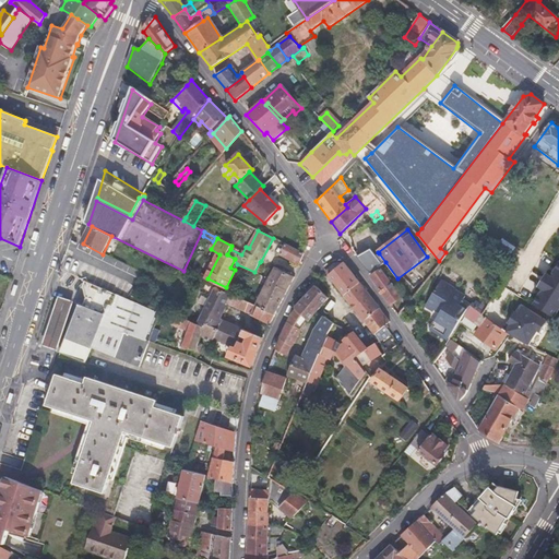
[(299,264),(304,252),(284,244),(280,254),(299,264)]
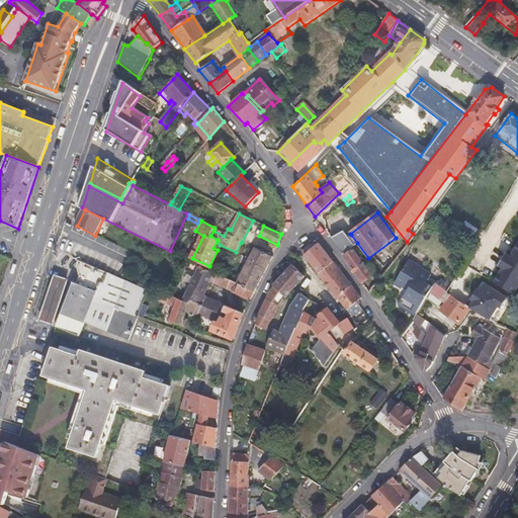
[(342,233),(332,240),(341,254),(357,243),(351,235),(346,238),(342,233)]
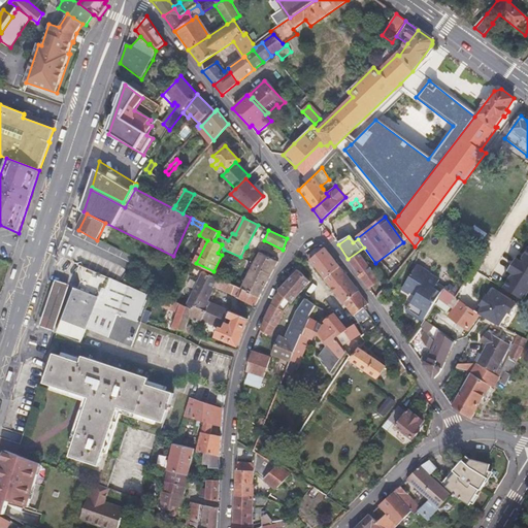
[(72,246),(67,259),(83,265),(117,279),(123,267),(72,246)]
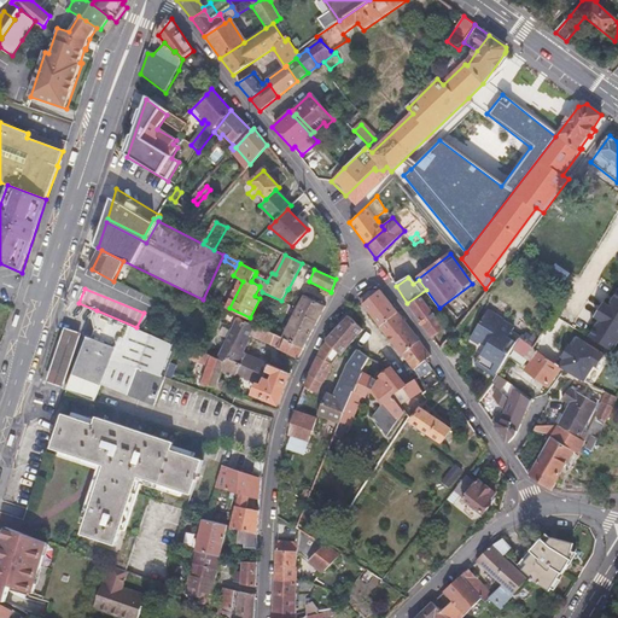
[(380,326),(397,313),(380,290),(378,292),(368,291),(362,296),(366,301),(362,303),(380,326)]
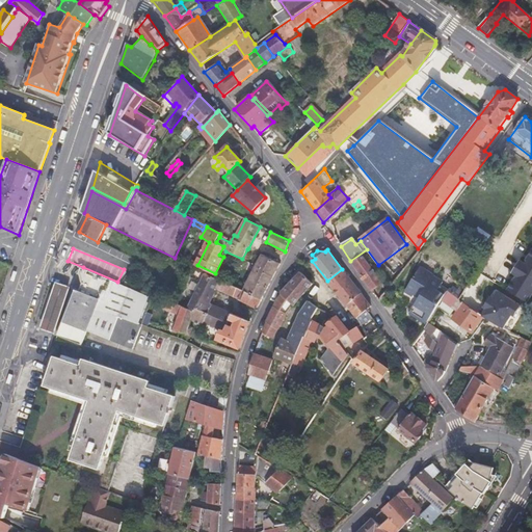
[(517,277),(508,292),(528,303),(531,297),(531,254),(525,265),(521,262),(513,274),(517,277)]
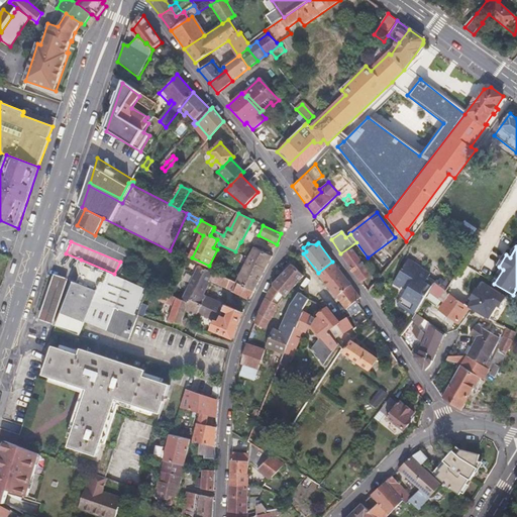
[(254,291),(273,256),(256,248),(253,250),(250,256),(237,283),(254,291)]
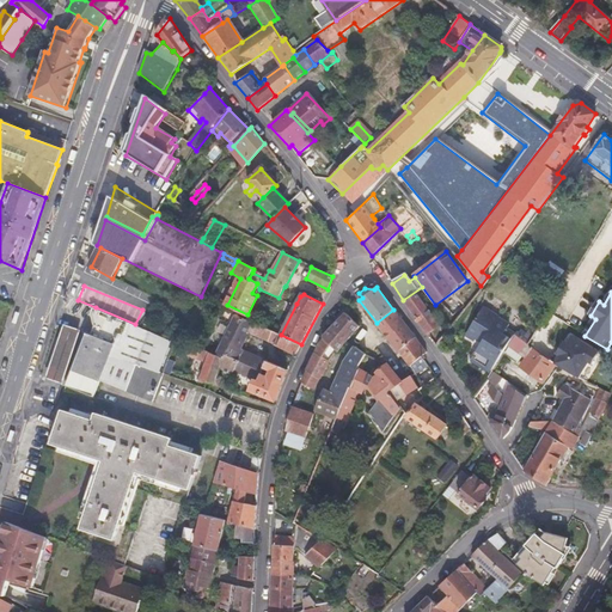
[(405,303),(427,334),(439,325),(417,294),(405,303)]
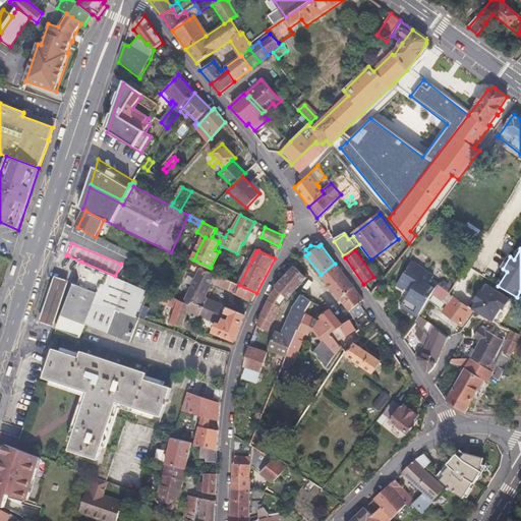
[(135,280),(122,274),(119,278),(115,276),(81,262),(80,266),(80,275),(76,283),(71,281),(54,329),(79,339),(85,325),(130,342),(139,317),(140,314),(143,307),(151,291),(133,284),(135,280)]
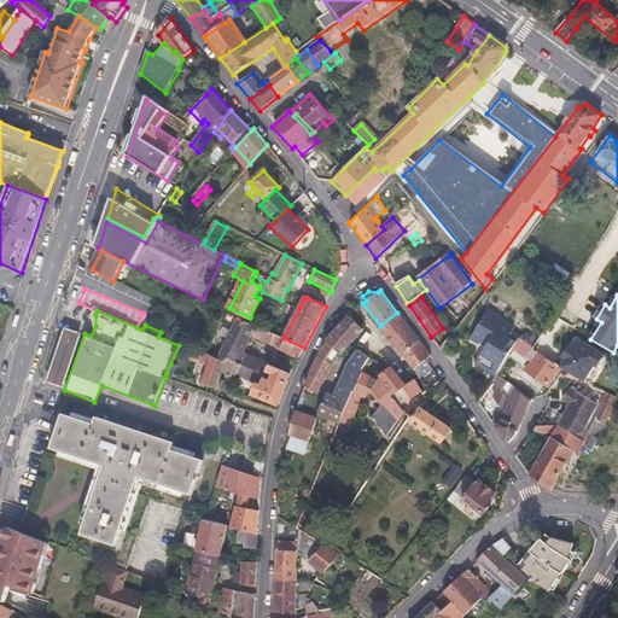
[(477,363),(496,375),(508,356),(520,338),(512,331),(513,327),(487,310),(466,344),(482,355),(477,363)]
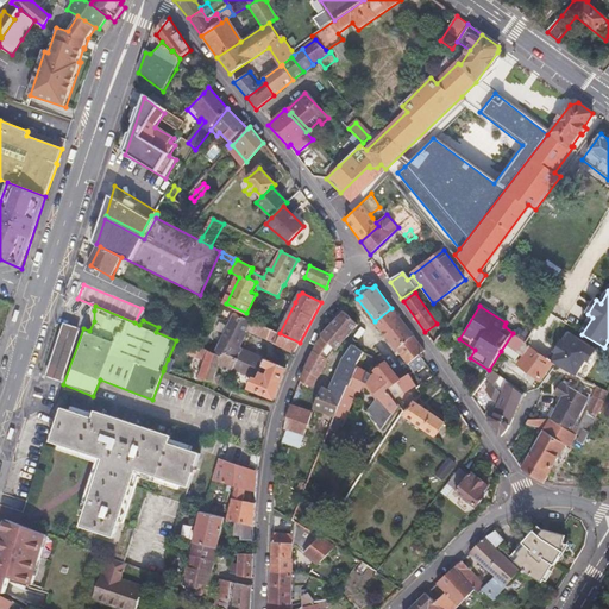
[(397,350),(413,336),(391,308),(375,321),(397,350)]
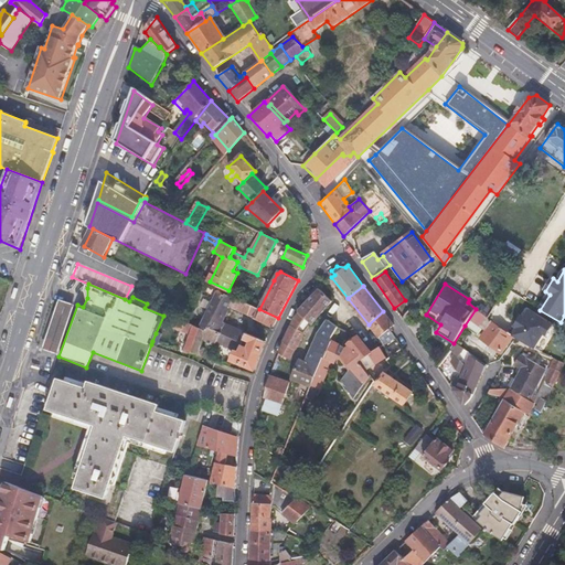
[(332,301),(320,289),(294,318),(281,344),(279,351),(289,355),(292,349),(296,350),(307,331),(320,316),(332,301)]
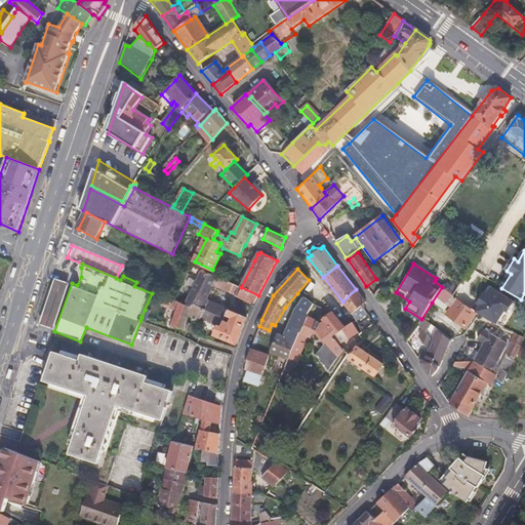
[(204,270),(190,298),(187,305),(192,307),(193,304),(204,309),(207,299),(206,299),(212,285),(254,305),(258,295),(241,287),(204,270)]
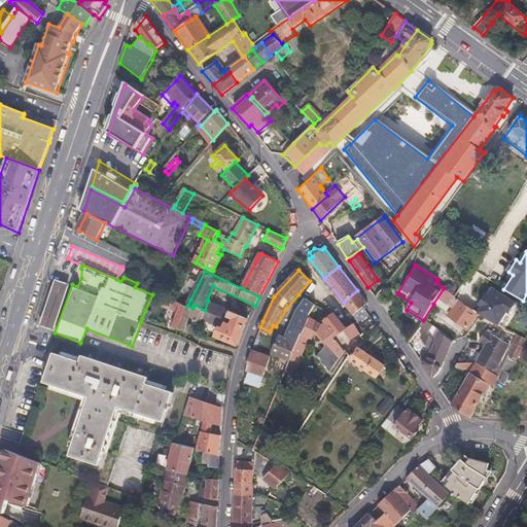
[(67,284),(53,280),(38,325),(53,330),(67,284)]
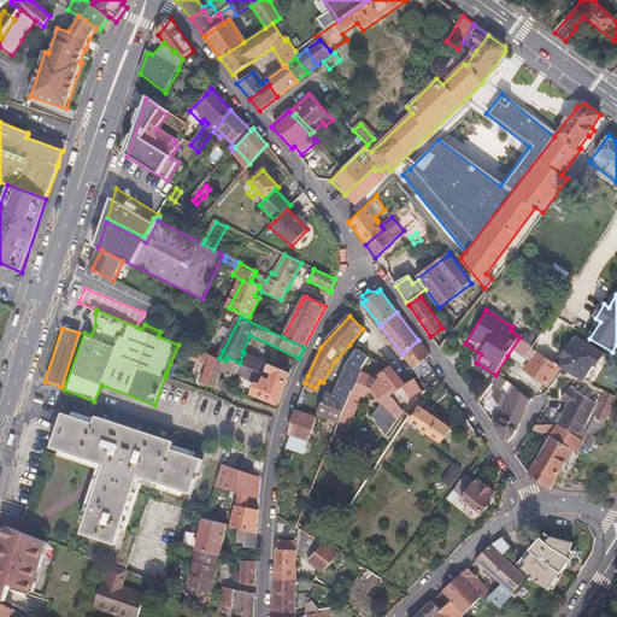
[(550,338),(542,331),(533,346),(540,352),(550,338)]
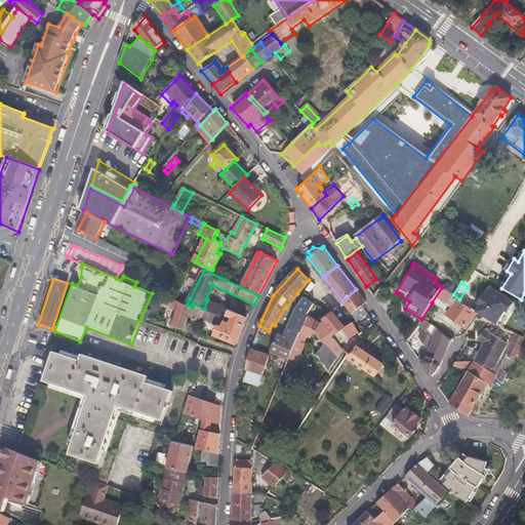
[(459,299),(453,294),(442,287),(432,303),(466,327),(477,312),(459,299)]
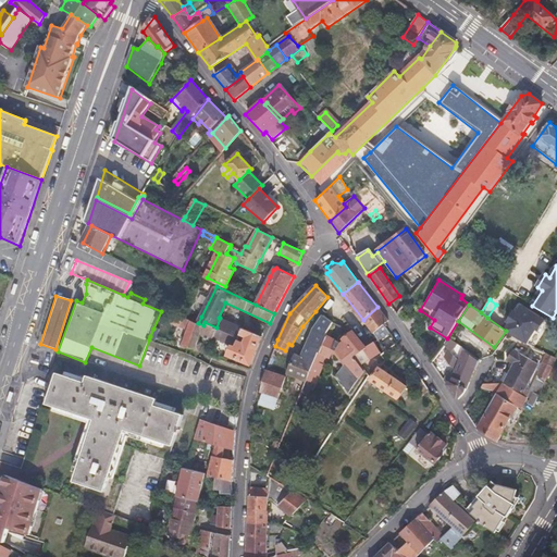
[(374,333),(388,320),(378,307),(363,320),(374,333)]
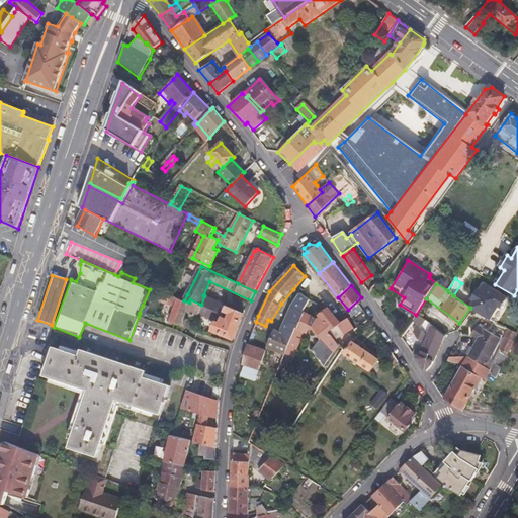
[(475,300),(470,308),(484,317),(492,321),(500,308),(502,310),(508,299),(485,285),(481,291),(475,300)]
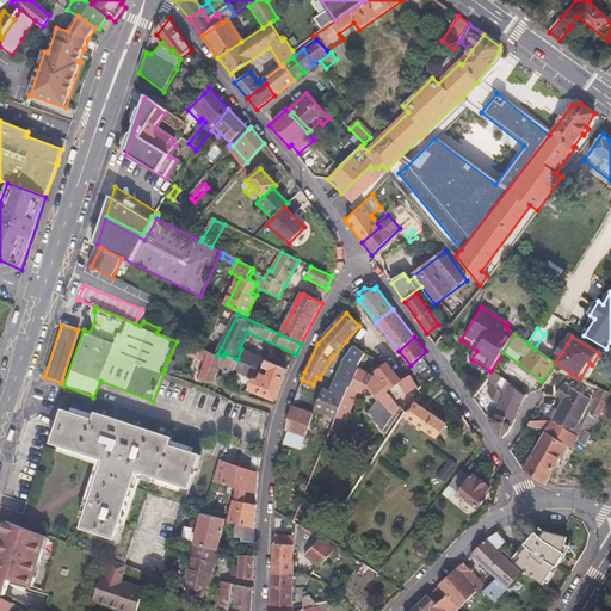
[(554,352),(560,355),(567,344),(562,340),(554,352)]
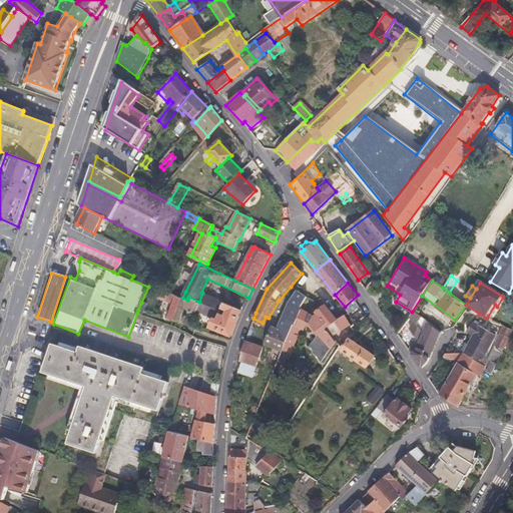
[(187,300),(182,298),(165,290),(162,296),(175,302),(167,320),(176,322),(183,324),(186,318),(182,316),(186,307),(192,310),(199,302),(188,297),(187,300)]
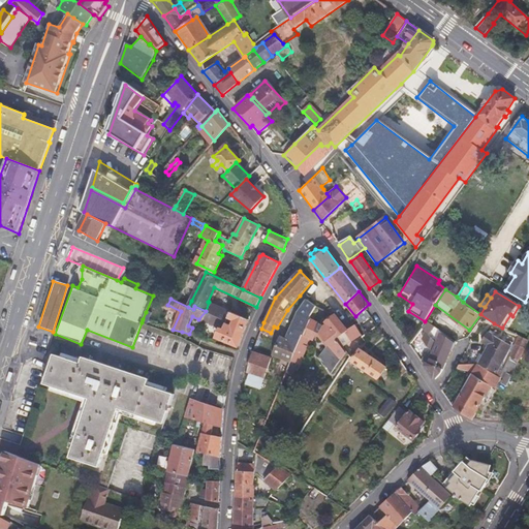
[(274,365),(287,370),(289,365),(311,319),(317,306),(307,301),(299,312),(287,339),(280,337),(273,354),(278,356),(274,365)]
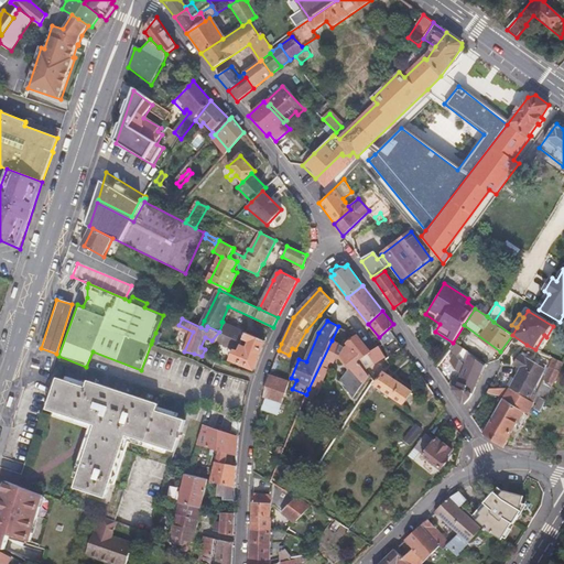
[(223,322),(219,332),(212,340),(210,346),(219,349),(221,345),(227,347),(235,327),(223,322)]
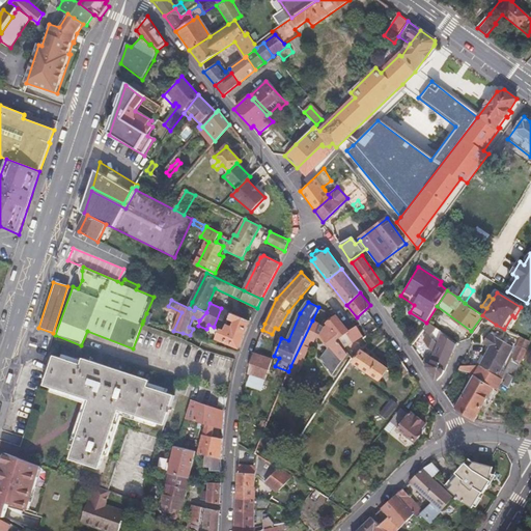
[(225,331),(231,313),(221,308),(214,327),(221,330),(225,331)]
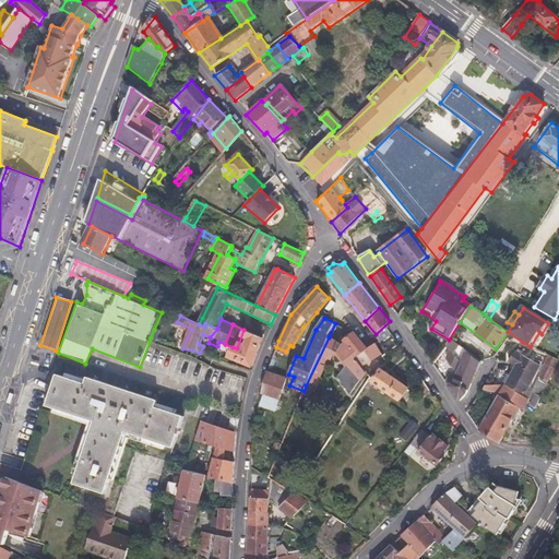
[(252,368),(263,339),(244,330),(237,348),(233,347),(228,359),(252,368)]
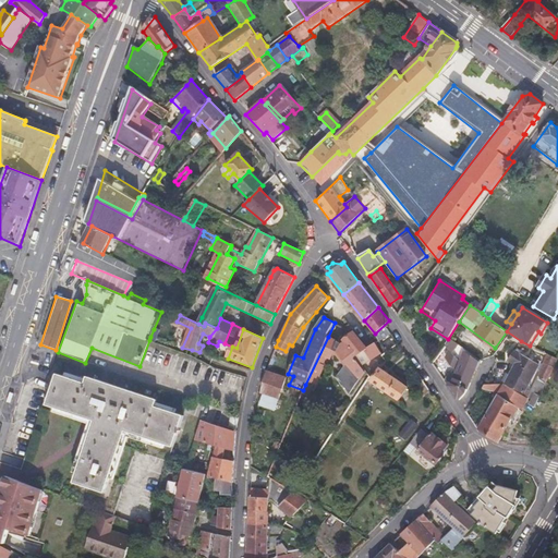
[(350,393),(365,371),(360,364),(354,358),(366,349),(353,332),(344,339),(346,342),(343,344),(328,337),(305,385),(313,388),(328,356),(331,359),(335,352),(338,354),(344,364),(338,376),(350,393)]
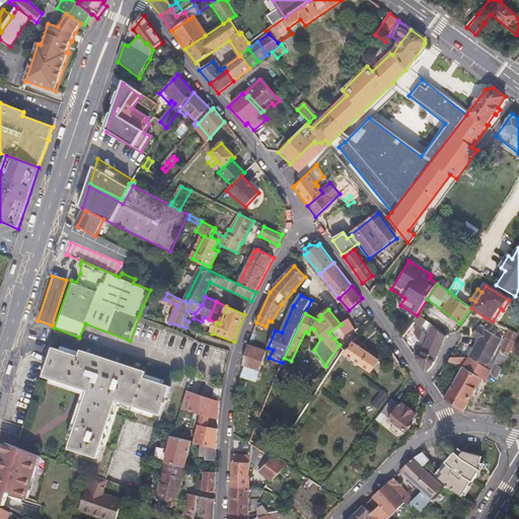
[(417,315),(413,322),(418,327),(423,319),(417,315)]
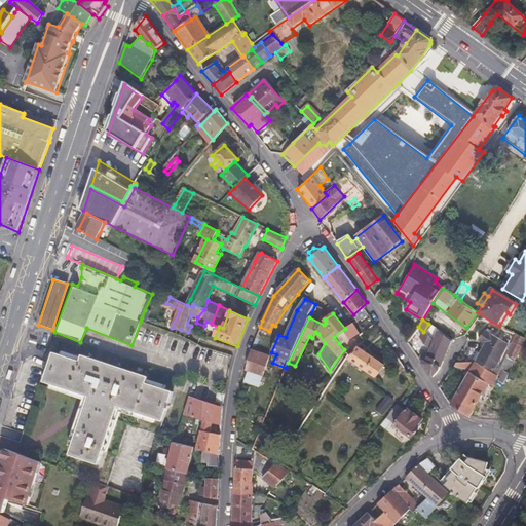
[(360,332),(353,324),(345,329),(334,337),(339,343),(349,337),(350,338),(360,332)]
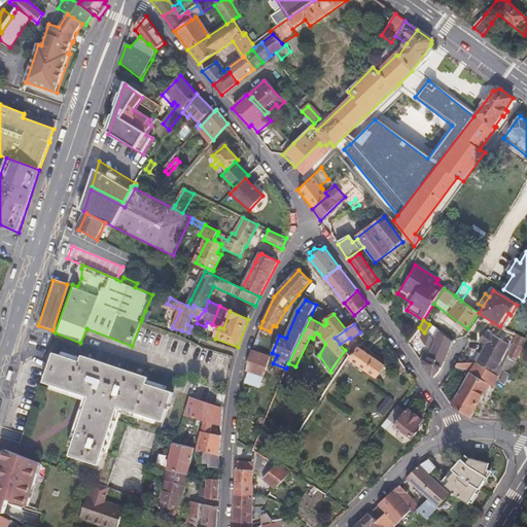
[(486,346),(476,362),(495,374),(510,345),(487,331),(480,340),(486,346)]
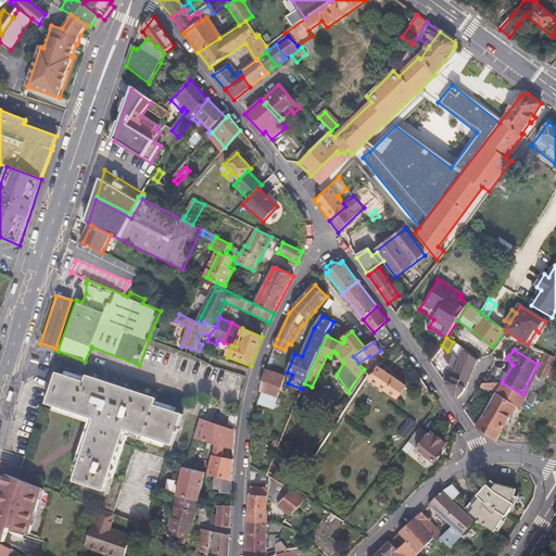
[(453,371),(450,378),(458,382),(457,384),(464,389),(474,367),(457,362),(447,352),(444,362),(453,371)]
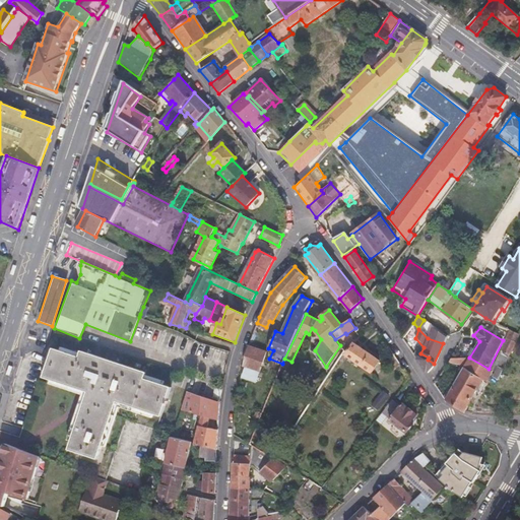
[(432,329),(428,338),(443,343),(447,338),(432,329)]
